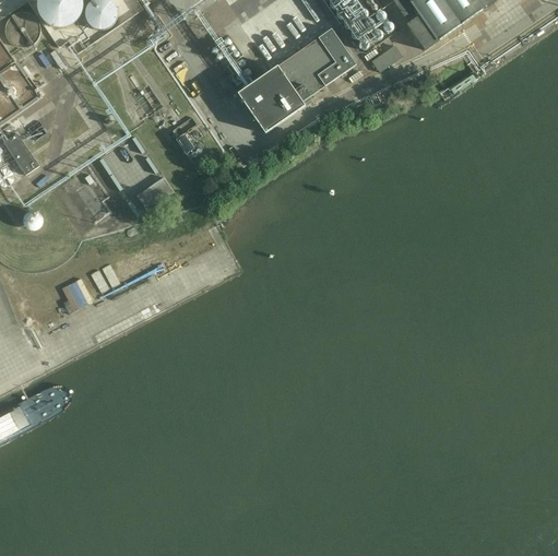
[(42,10),(42,15),(44,21),(47,26),(52,30),(58,33),(63,34),(70,33),(75,31),(81,27),(84,23),(87,18),(87,11),(87,6),(85,0),(44,0),(43,3),(42,10)]
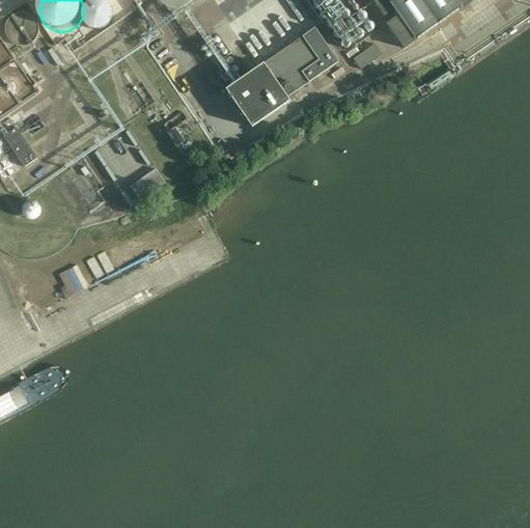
[(313,3),(313,4),(313,5),(314,6),(315,7),(316,8),(317,8),(318,8),(319,7),(321,7),(322,6),(322,5),(323,4),(323,3),(322,1),(321,1),(321,0),(315,0),(314,0),(314,1),(313,2),(313,3)]
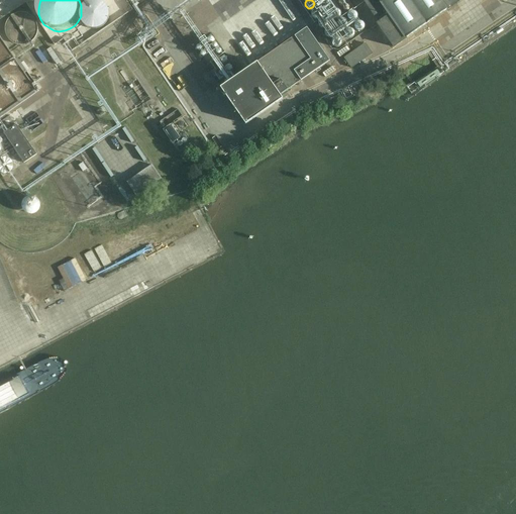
[(363,0),(377,19),(375,21),(392,45),(404,37),(403,36),(447,6),(447,7),(456,0),(363,0)]
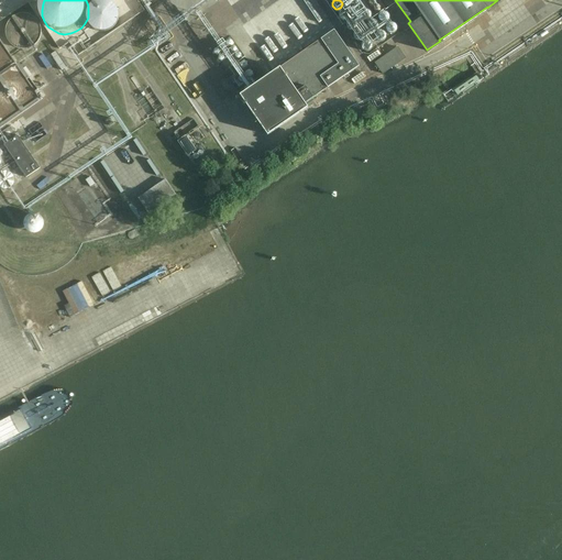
[(91,19),(91,23),(94,26),(96,30),(99,33),(102,34),(107,35),(111,35),(114,33),(118,31),(121,28),(122,24),(123,20),(123,15),(121,12),(119,9),(116,6),(112,4),(108,3),(103,3),(100,6),(97,8),(94,11),(92,14),(91,19)]
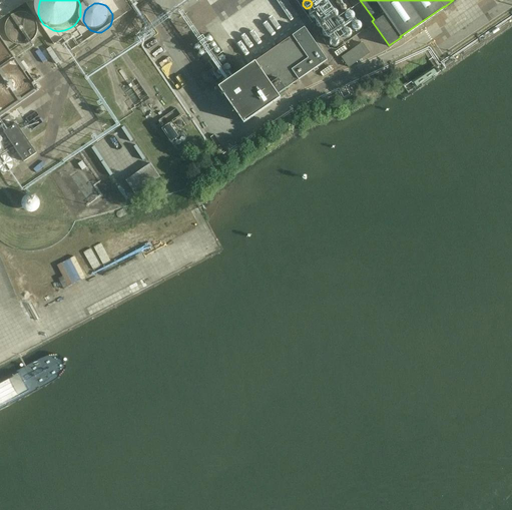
[(310,12),(310,13),(310,14),(311,15),(312,16),(313,17),(314,17),(315,17),(316,16),(317,16),(318,15),(318,14),(319,13),(319,11),(318,10),(317,9),(316,8),(314,8),(313,8),(312,9),(311,9),(311,10),(310,11),(310,12)]
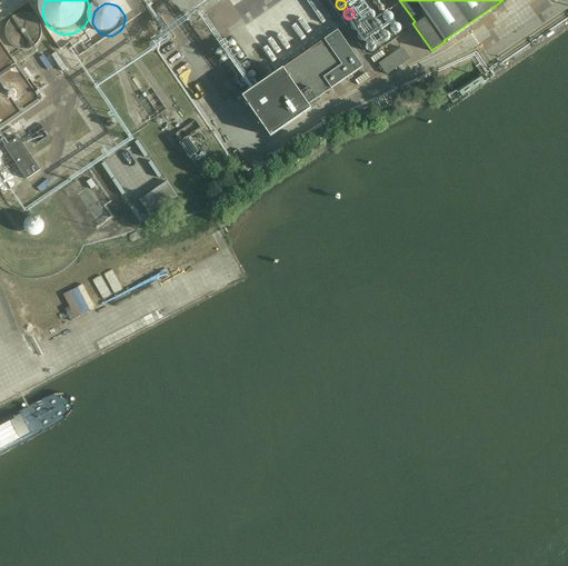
[(362,13),(362,15),(364,16),(364,17),(365,18),(366,18),(367,19),(368,19),(369,18),(370,17),(371,17),(372,16),(372,13),(372,12),(371,11),(371,10),(370,10),(369,9),(368,9),(366,9),(365,9),(364,10),(364,11),(362,12),(362,13)]
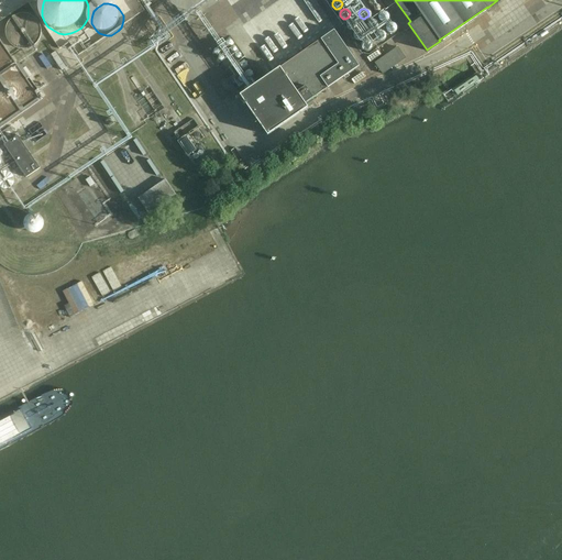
[(379,15),(379,18),(379,19),(381,20),(382,21),(383,21),(384,21),(386,21),(387,21),(388,20),(389,19),(389,18),(390,17),(389,14),(389,13),(388,12),(387,11),(386,11),(385,11),(384,11),(382,11),(381,12),(379,13),(379,14),(379,15)]
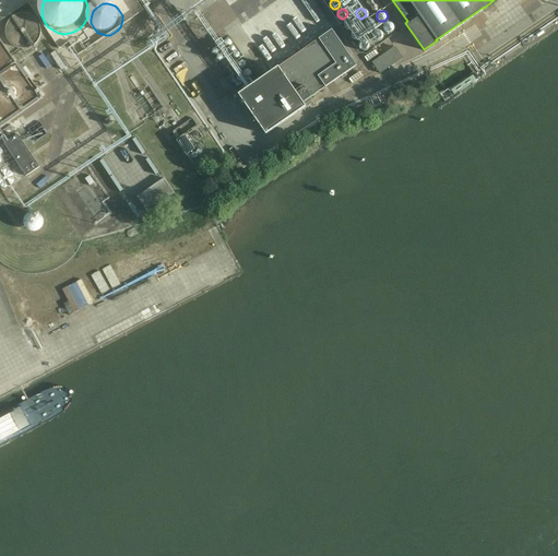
[(344,23),(344,24),(345,25),(345,26),(346,27),(347,28),(348,28),(351,28),(352,27),(353,27),(353,26),(354,25),(354,24),(354,22),(354,21),(353,20),(352,20),(351,19),(349,19),(348,19),(347,20),(346,20),(345,21),(344,22),(344,23)]
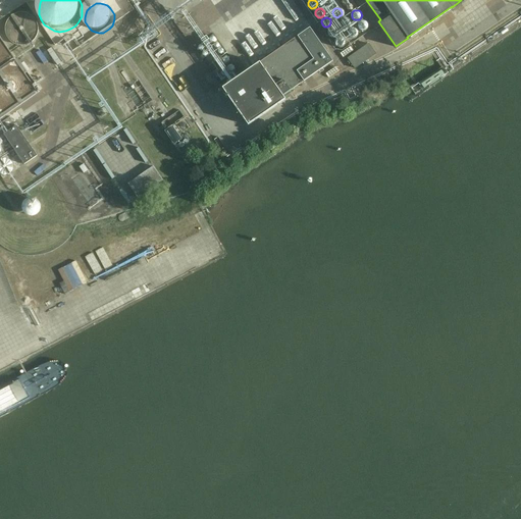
[(339,21),(339,23),(340,24),(340,26),(341,26),(342,27),(343,27),(344,27),(345,27),(346,26),(347,24),(348,23),(348,22),(348,21),(347,20),(347,19),(346,18),(345,17),(344,17),(342,17),(341,18),(340,18),(340,19),(339,20),(339,21)]
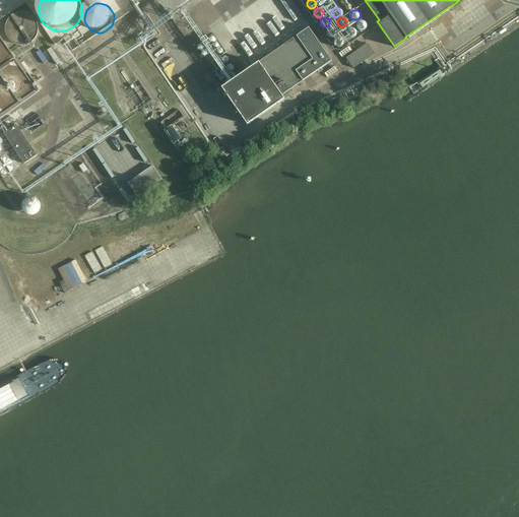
[(357,24),(357,26),(358,27),(359,28),(360,29),(361,29),(362,29),(363,29),(364,29),(366,28),(366,27),(367,26),(367,25),(367,23),(367,22),(366,21),(365,20),(364,20),(362,20),(361,20),(360,20),(359,21),(358,22),(358,23),(357,24)]
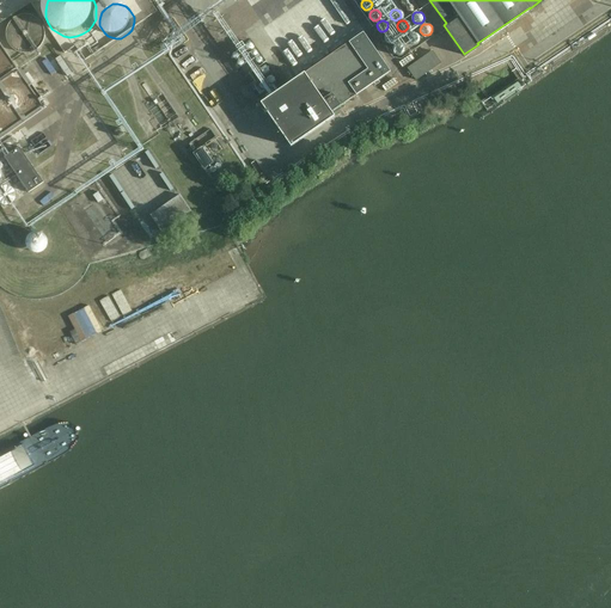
[(298,74),(260,100),(289,143),(334,114),(330,110),(340,103),(355,92),(389,68),(362,29),(298,74)]
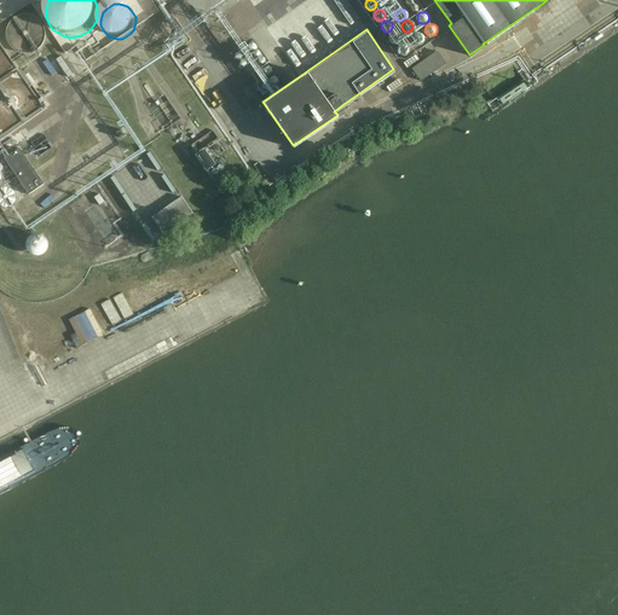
[(388,38),(388,39),(390,40),(390,41),(391,41),(392,42),(393,42),(396,42),(397,42),(398,41),(398,40),(399,39),(399,38),(399,36),(399,35),(398,34),(397,33),(396,33),(394,32),(393,33),(392,33),(391,34),(390,34),(390,35),(388,38)]
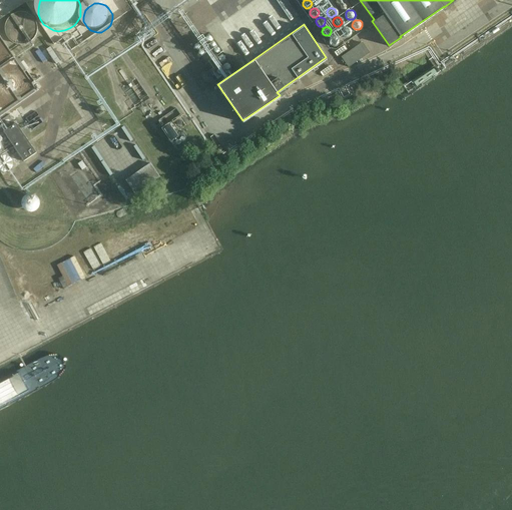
[(341,31),(341,32),(341,33),(342,34),(343,35),(344,35),(345,36),(346,36),(347,35),(348,35),(349,34),(350,33),(350,31),(350,30),(349,29),(349,28),(348,28),(347,27),(346,27),(344,27),(343,27),(342,28),(342,29),(341,30),(341,31)]
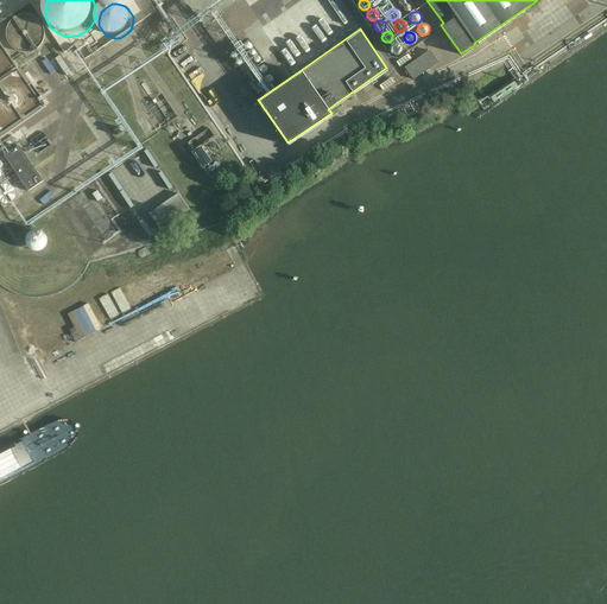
[(391,48),(391,49),(392,50),(392,51),(393,52),(394,53),(396,53),(398,53),(399,52),(400,52),(400,51),(402,50),(402,49),(402,46),(400,45),(400,44),(399,44),(398,43),(397,43),(396,43),(394,44),(393,44),(392,45),(391,46),(391,48)]
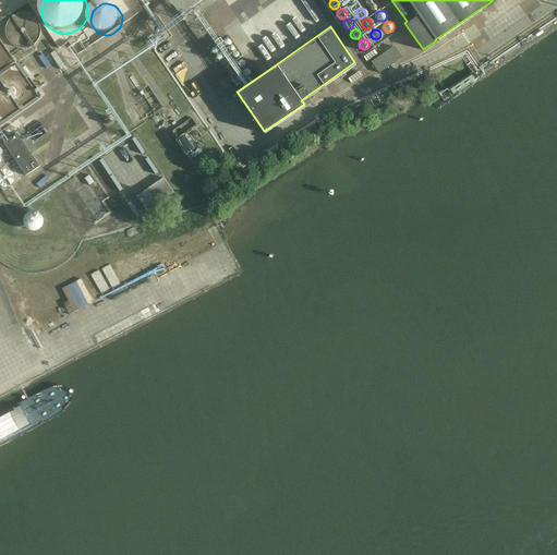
[(371,59),(378,71),(401,55),(392,44),(371,59)]
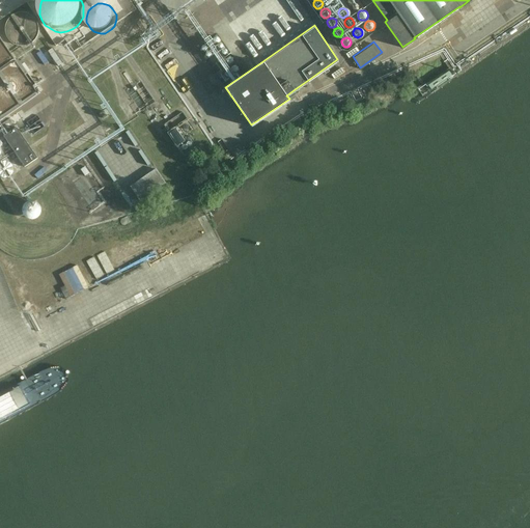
[(57,48),(61,54),(67,51),(62,44),(57,48)]
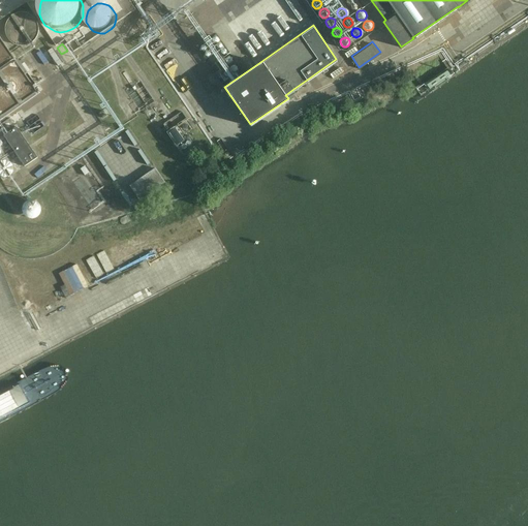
[(52,45),(47,49),(57,63),(62,60),(52,45)]
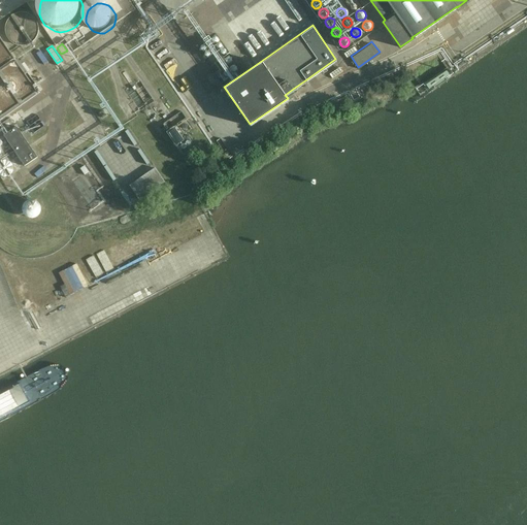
[(15,124),(3,133),(24,163),(36,155),(15,124)]
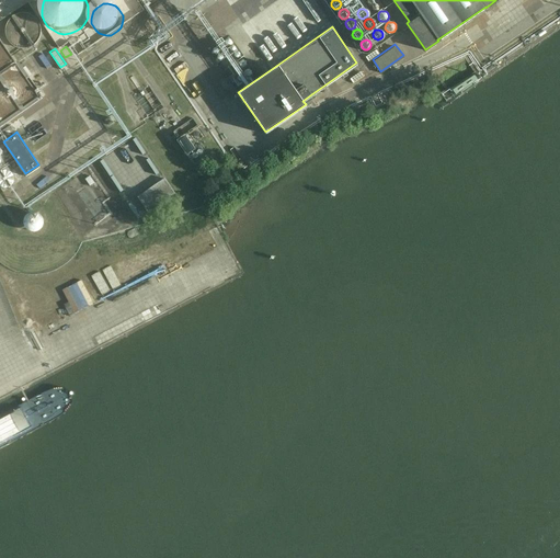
[(84,177),(89,183),(93,180),(89,173),(84,177)]
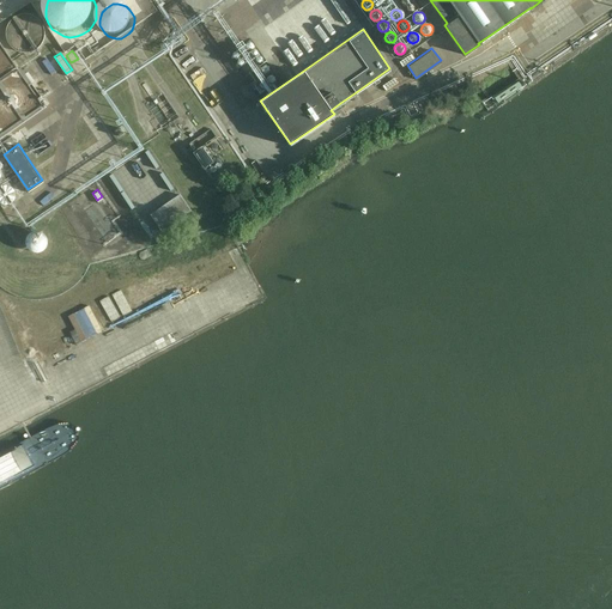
[(0,481),(58,452),(65,448),(72,440),(76,432),(72,426),(62,426),(53,430),(44,433),(0,455),(0,481)]
